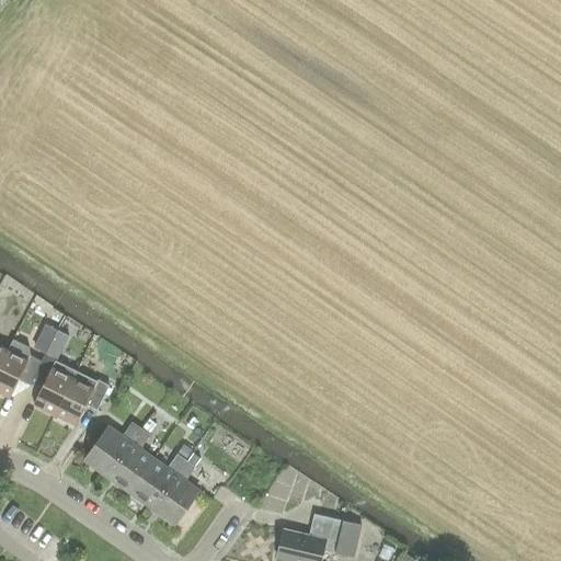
[(57,361),(58,359),(69,336),(57,330),(49,345),(46,354),(42,361),(43,362),(34,379),(44,384),(34,404),(56,415),(77,371),(57,361)]
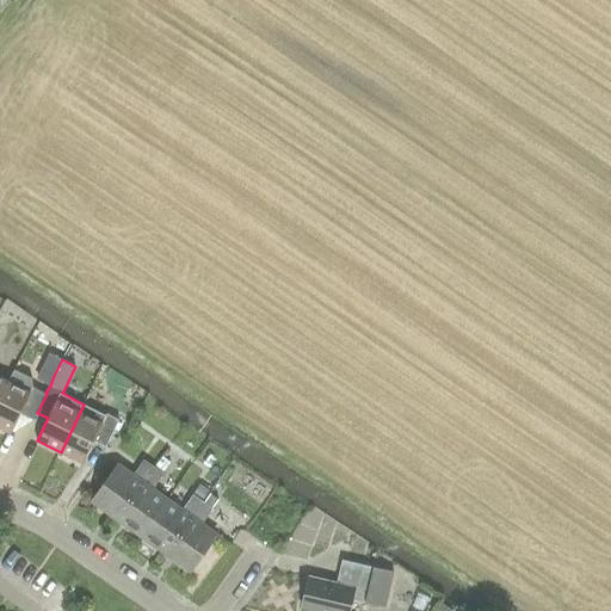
[(42,370),(37,378),(38,378),(49,384),(50,386),(54,376),(53,376),(42,370)]
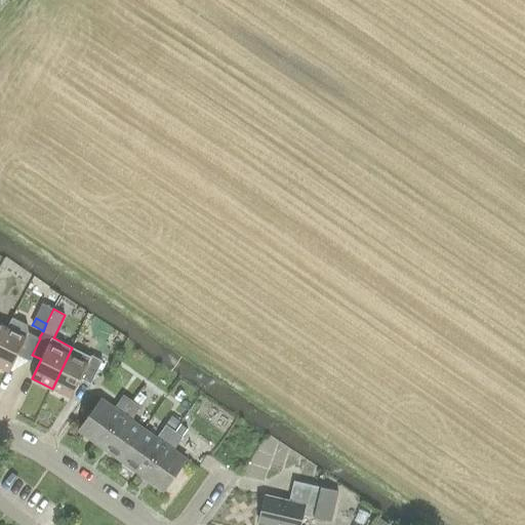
[(28,361),(32,355),(40,338),(39,337),(29,332),(28,326),(13,319),(8,328),(7,328),(0,341),(0,367),(10,372),(28,361)]
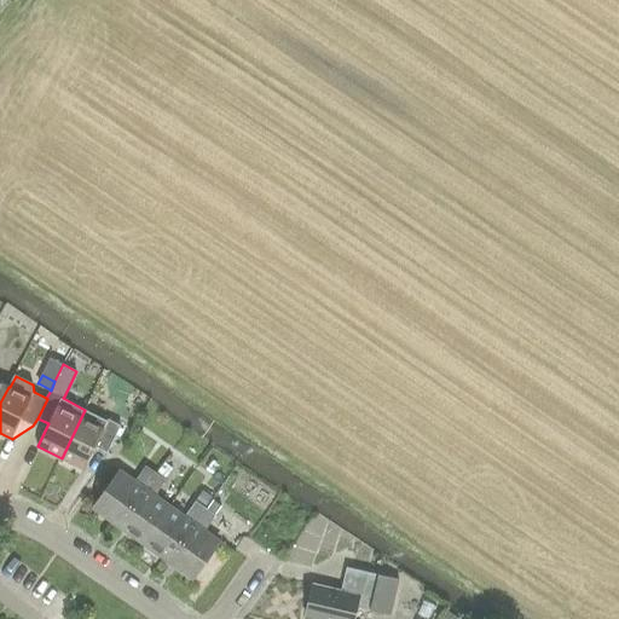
[(108,421),(85,410),(62,458),(85,469),(96,446),(108,452),(122,426),(109,418),(108,421)]
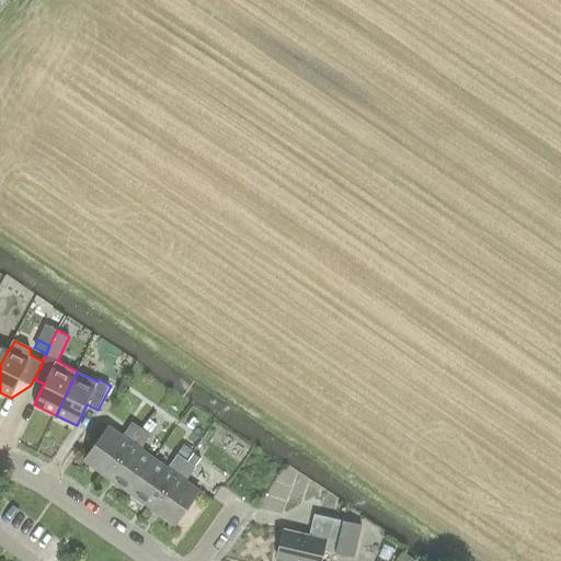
[(149,421),(142,430),(150,435),(157,425),(149,421)]
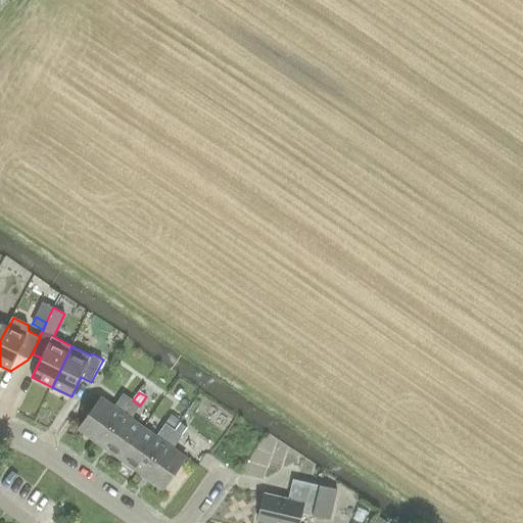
[(101,443),(132,399),(124,393),(113,408),(100,398),(80,428),(101,443)]
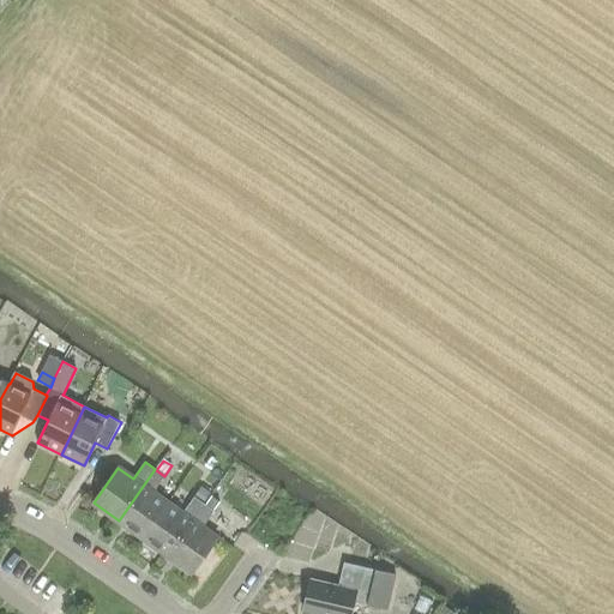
[(119,521),(143,539),(168,503),(152,492),(164,476),(156,470),(155,469),(119,521)]
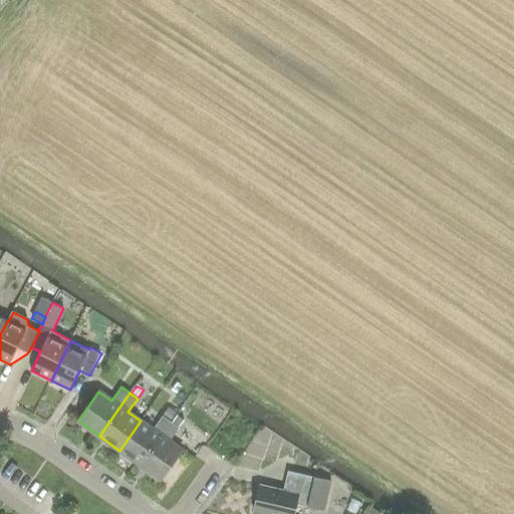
[(226,417),(213,407),(202,423),(215,432),(226,417)]
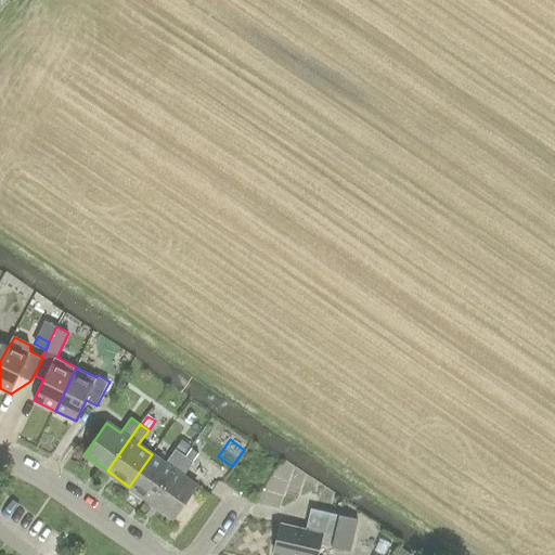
[(203,452),(195,447),(188,456),(194,462),(203,452)]
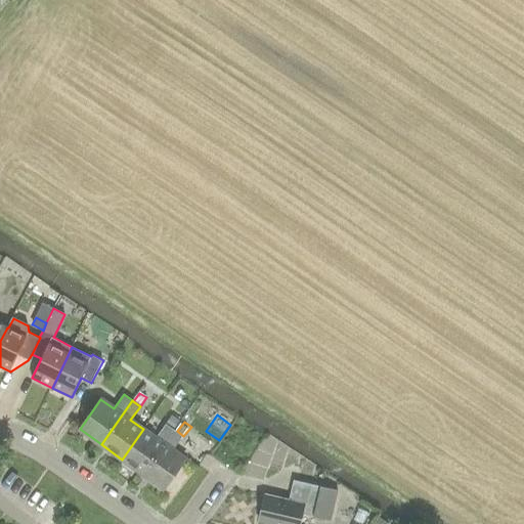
[(143,429),(122,460),(143,474),(174,430),(166,425),(157,438),(143,429)]
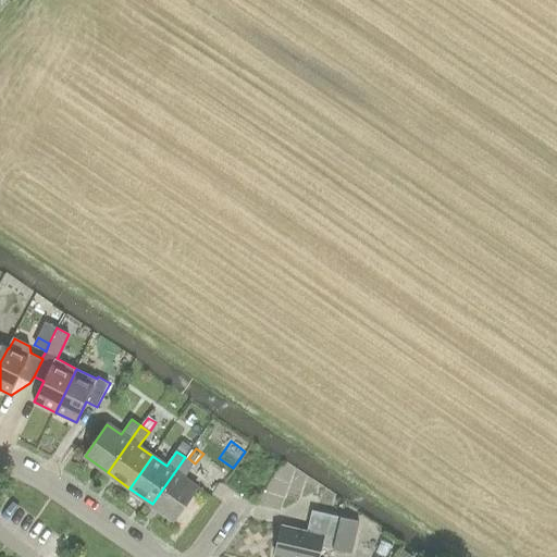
[(185,457),(152,504),(175,520),(198,489),(184,479),(194,463),(185,457)]
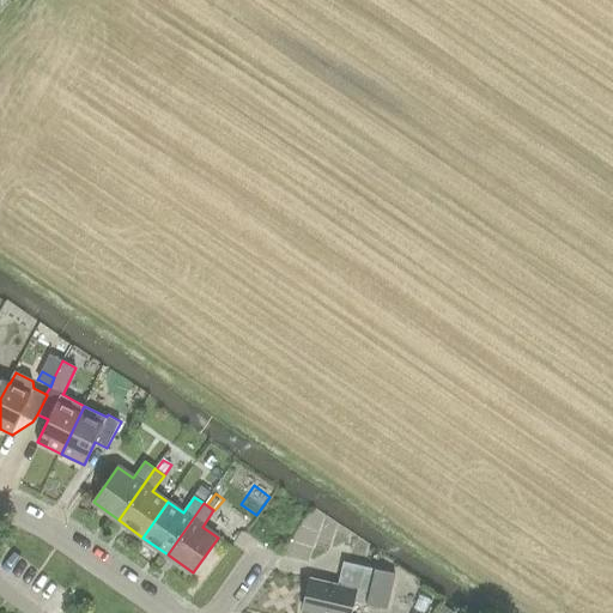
[(396,574),(344,562),(341,571),(339,586),(310,578),(303,611),(314,612),(351,612),(354,601),(388,610),(396,574)]
